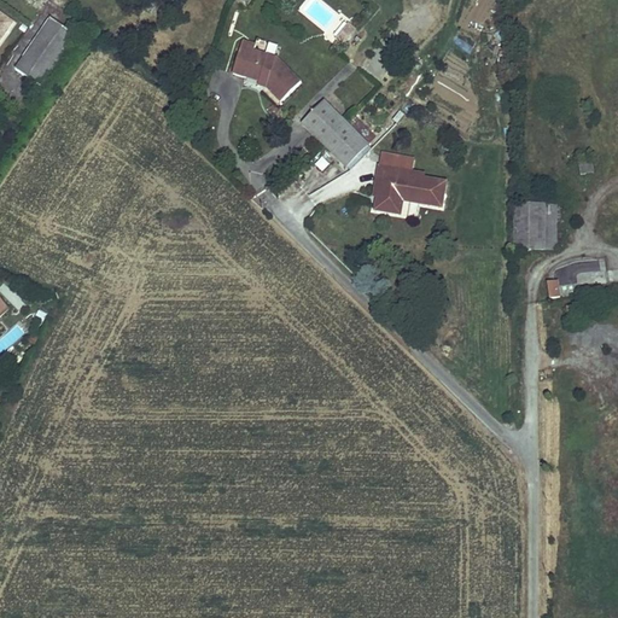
[(0,11),(0,45),(16,22),(0,11)]
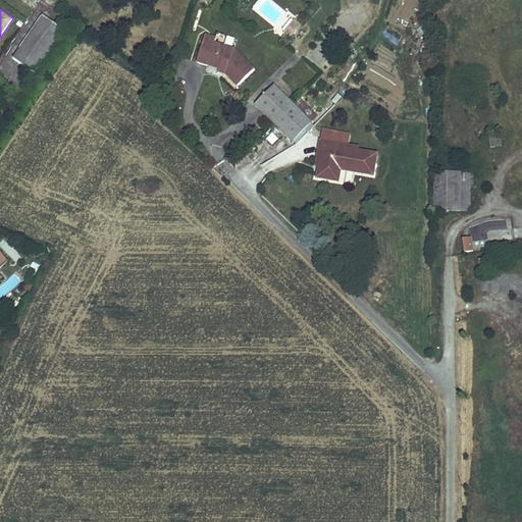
[(63,32),(43,17),(13,59),(35,74),(63,32)]
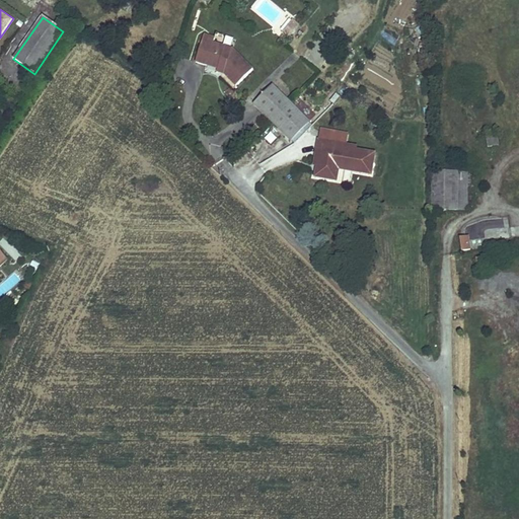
[(289,39),(300,24),(292,19),(282,33),(289,39)]
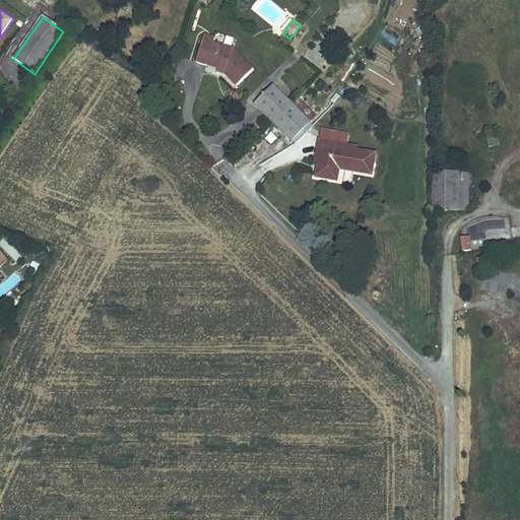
[(215,39),(204,36),(196,63),(216,70),(221,71),(225,76),(237,86),(253,70),(233,50),(213,43),(215,39)]
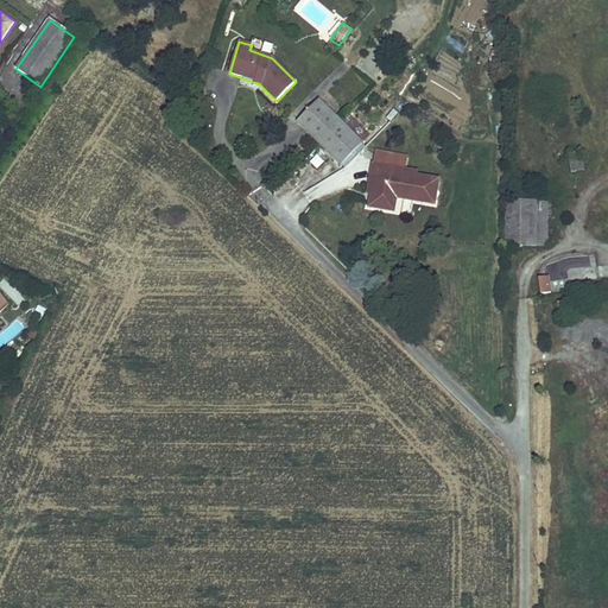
[(342,122),(320,101),(298,124),(320,145),(342,122)]
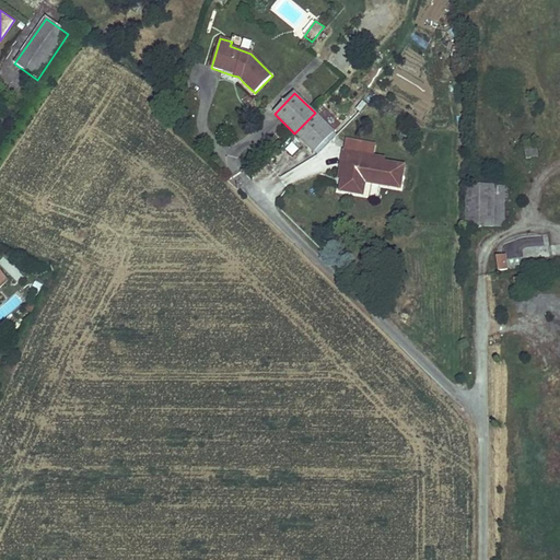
[(334,132),(315,113),(294,133),(314,152),(334,132)]
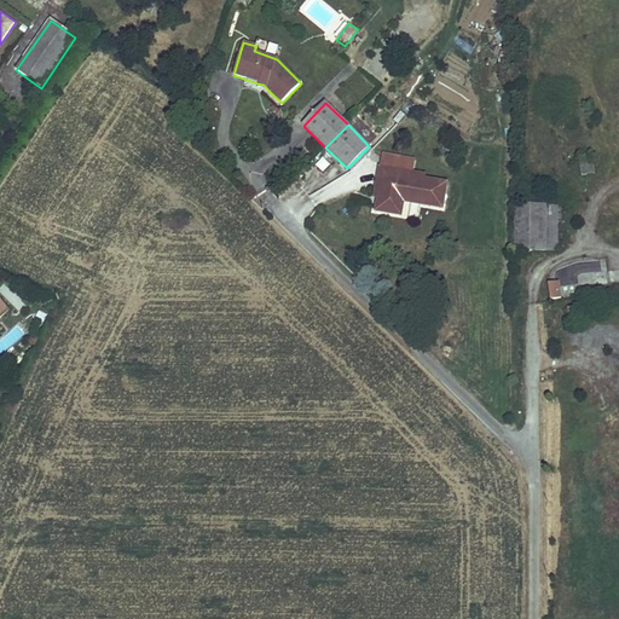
[(595,175),(594,163),(580,165),(583,177),(595,175)]
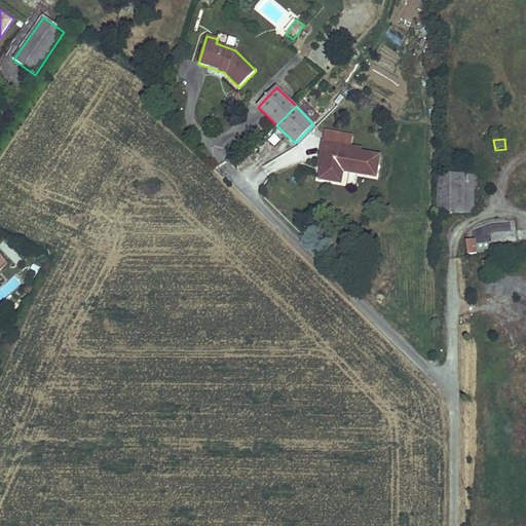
[(333,145),(323,144),(318,167),(322,167),(329,170),(333,145)]
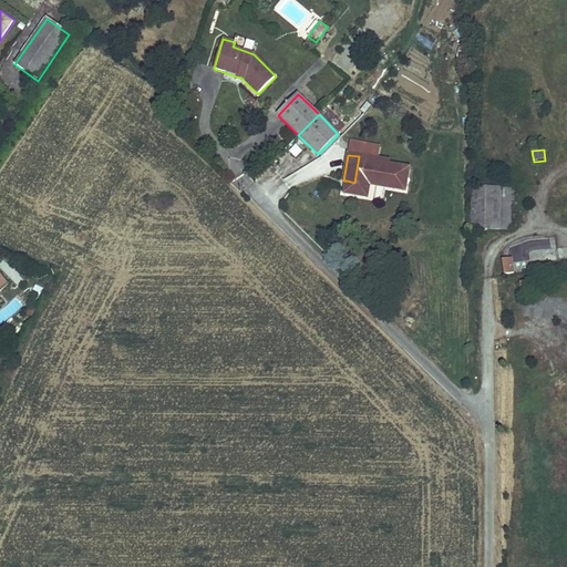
[(389,162),(359,156),(354,183),(347,181),(344,193),(368,197),(370,185),(405,191),(409,168),(389,165),(389,162)]
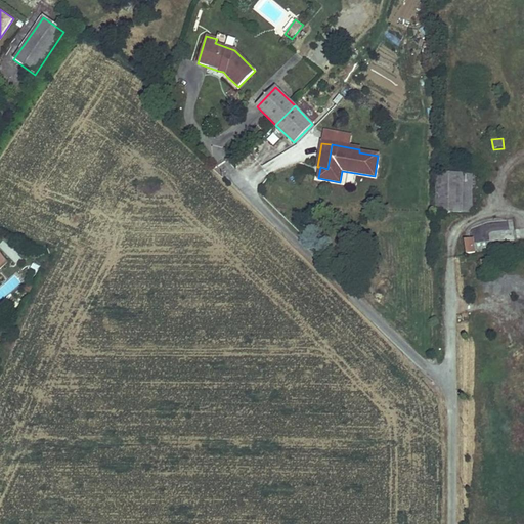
[(472,179),(472,175),(436,175),(436,213),(472,213),(472,190),(479,191),(479,179),(472,179)]
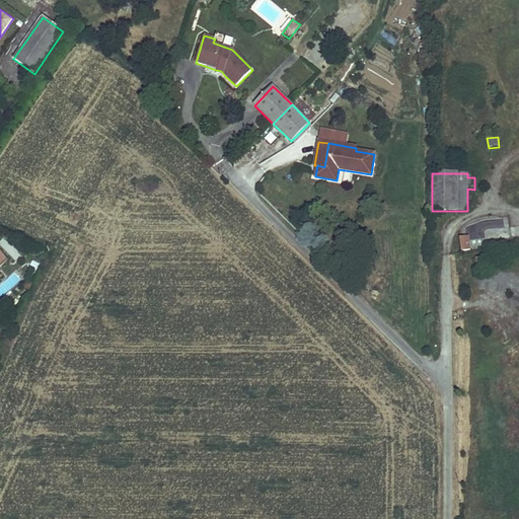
[(470,236),(460,237),(462,252),(471,251),(470,236)]
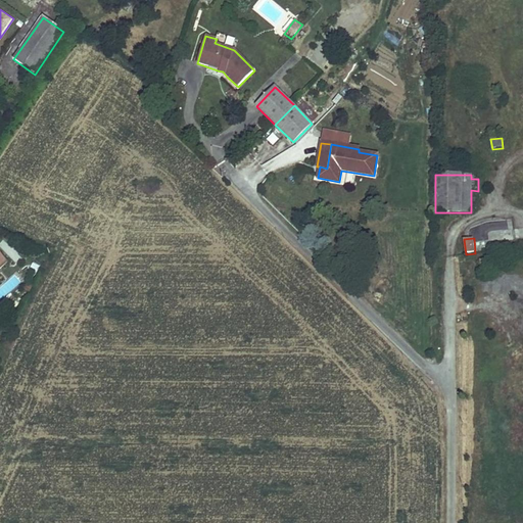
[(50,254),(26,243),(22,248),(29,251),(28,253),(46,262),(50,254)]
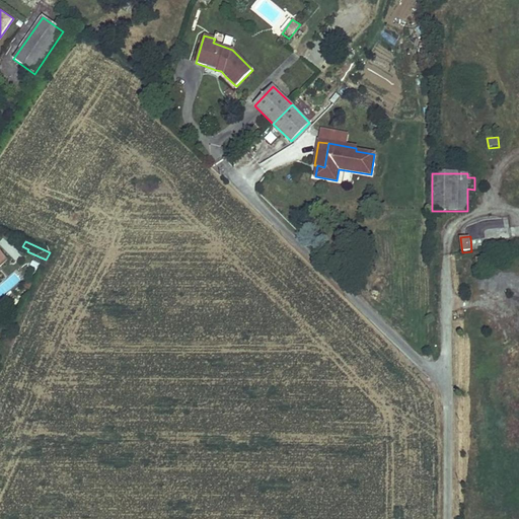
[(476,260),(478,270),(486,269),(484,258),(476,260)]
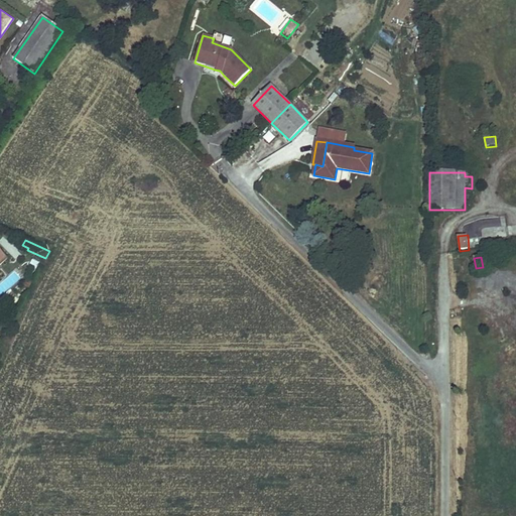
[(32,282),(26,280),(23,285),(29,288),(32,282)]
